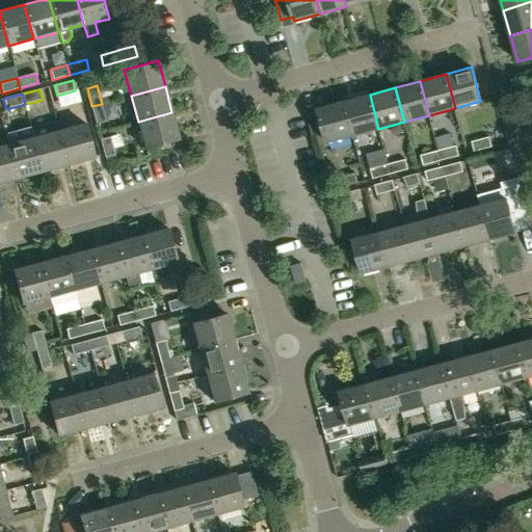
[(378,129),(370,95),(344,101),(353,135),(378,129)]
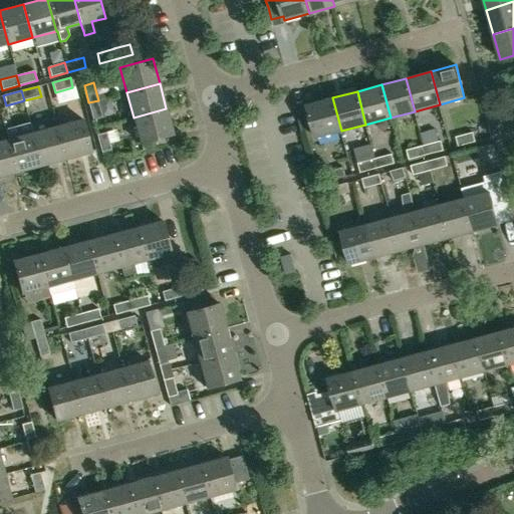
[(332,97),(306,104),(315,138),(341,131),(332,97)]
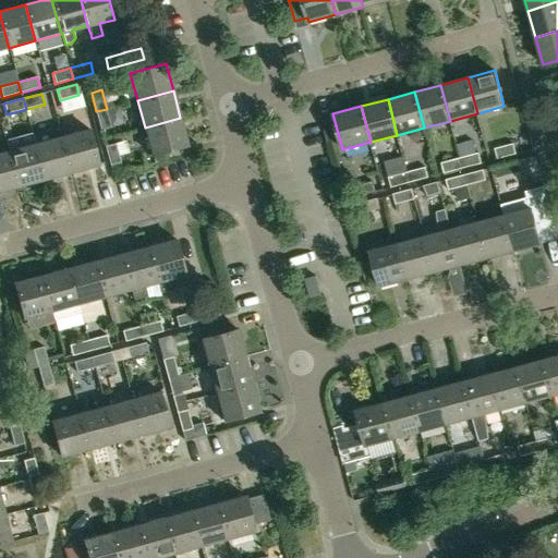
[(107,109),(96,111),(100,131),(111,128),(107,109)]
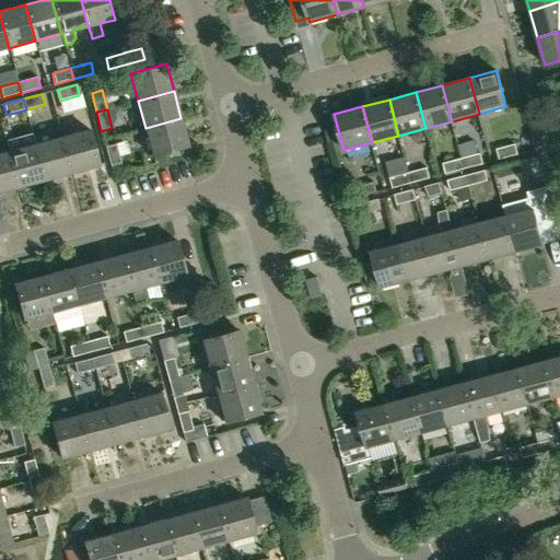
[(146,128),(152,155),(188,146),(181,118),(146,128)]
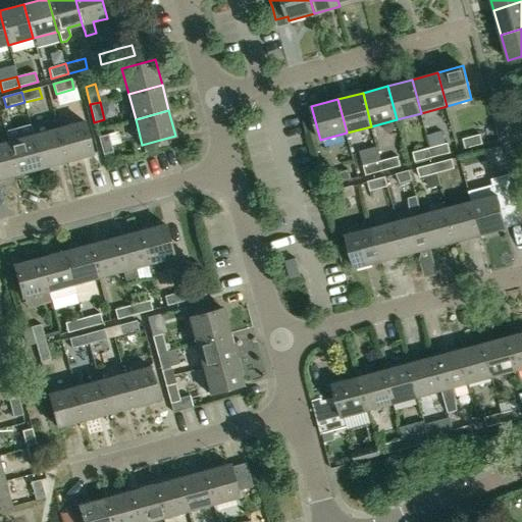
[(311,129),(310,116),(293,118),(295,132),(311,129)]
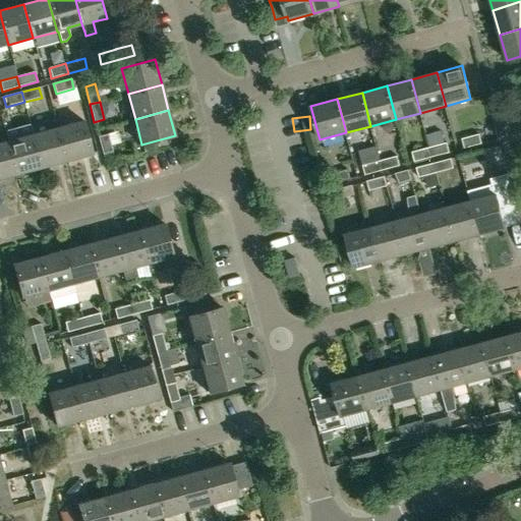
[(58,127),(67,161),(92,155),(82,121),(58,127)]
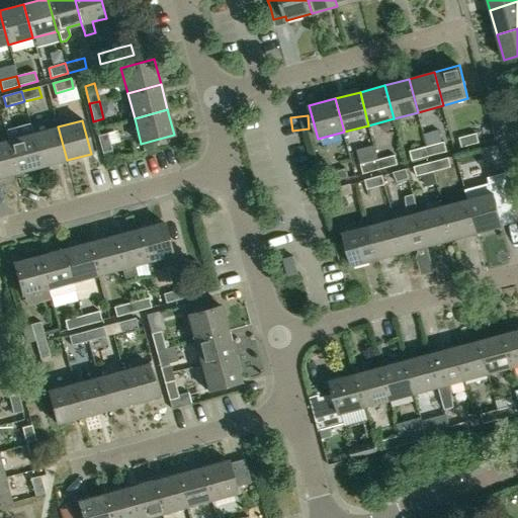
[(41,167),(32,134),(30,123),(5,131),(8,140),(17,173),(41,167)]
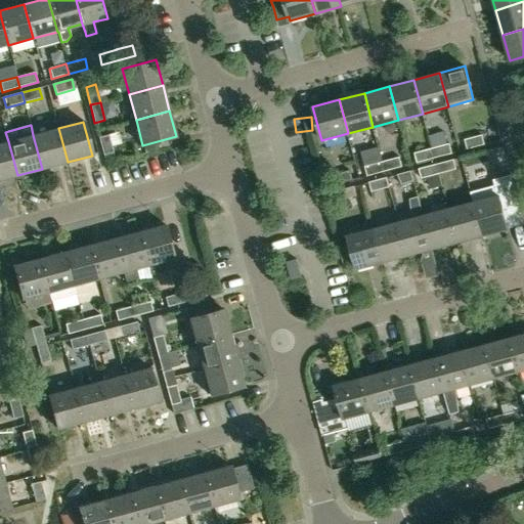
[(68,162),(58,128),(33,135),(42,169),(68,162)]
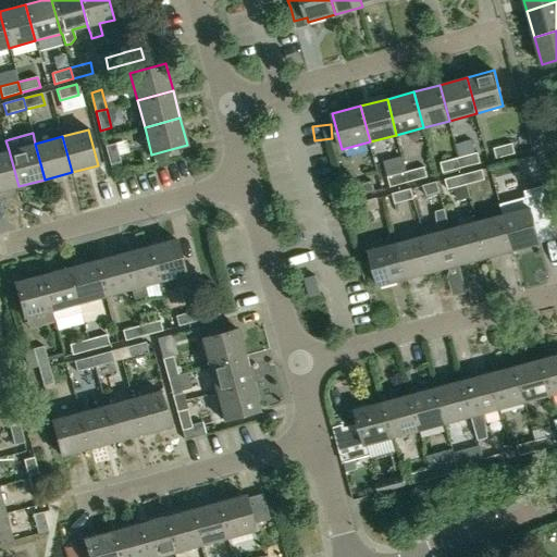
[(512,143),(493,148),(496,159),(516,153),(512,143)]
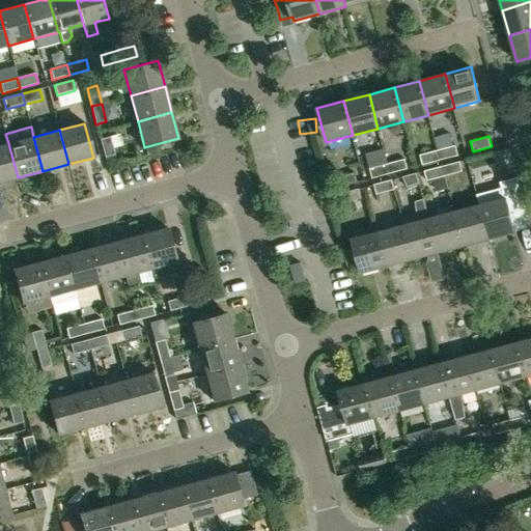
[(115,155),(110,137),(100,139),(105,157),(115,155)]
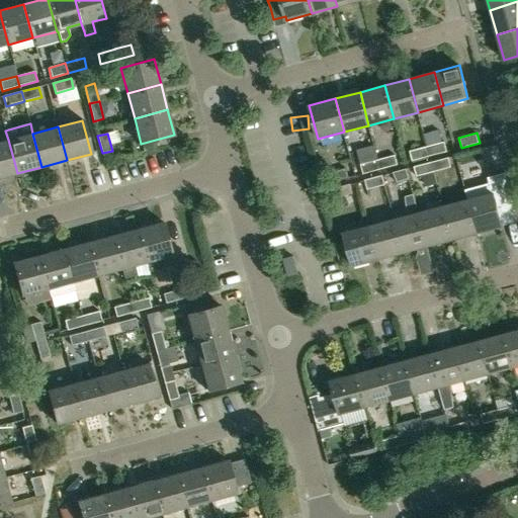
[(0,178),(17,173),(8,140),(0,142),(0,178)]
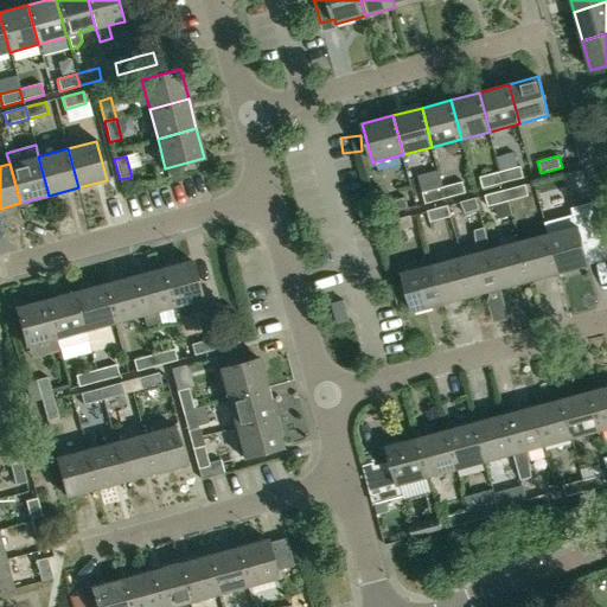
[(500,172),(504,183),(524,178),(521,166),(500,172)]
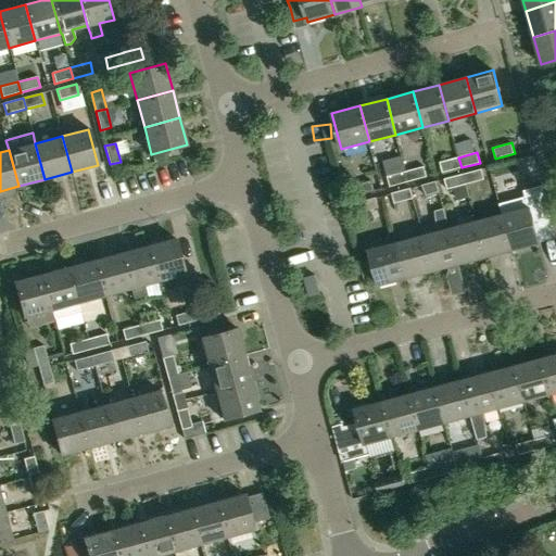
[(462,167),(458,158),(440,162),(442,173),(462,167)]
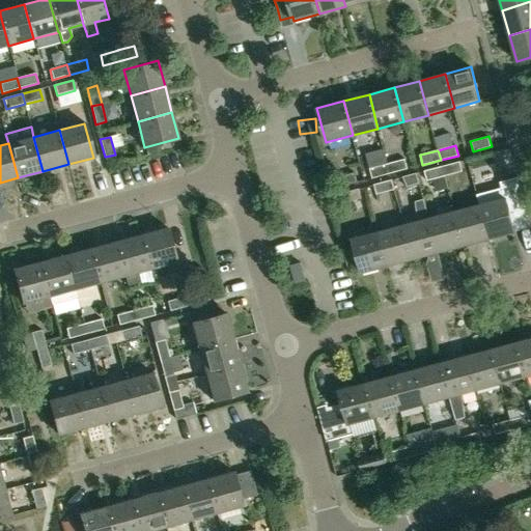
[(387,163),(390,174),(408,169),(404,159),(387,163)]
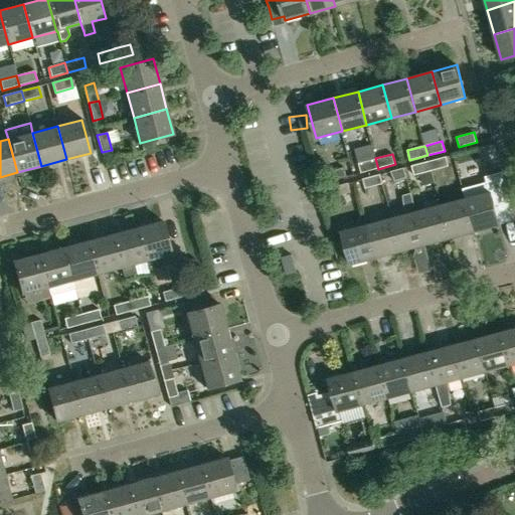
[(428,161),(432,171),(449,166),(446,156),(428,161)]
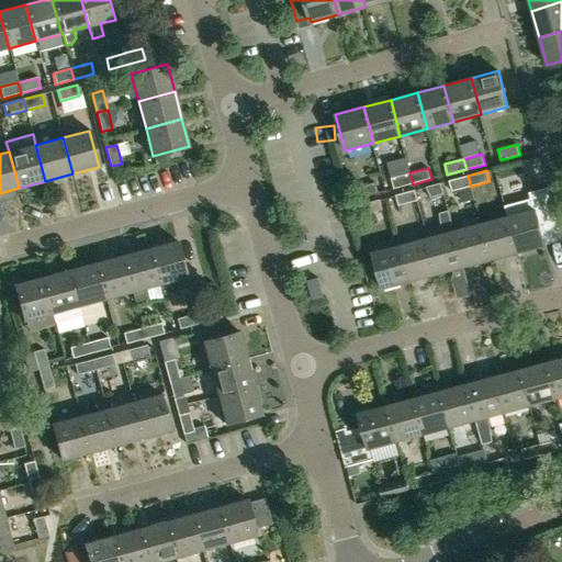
[(413,184),(409,172),(391,178),(394,189),(413,184)]
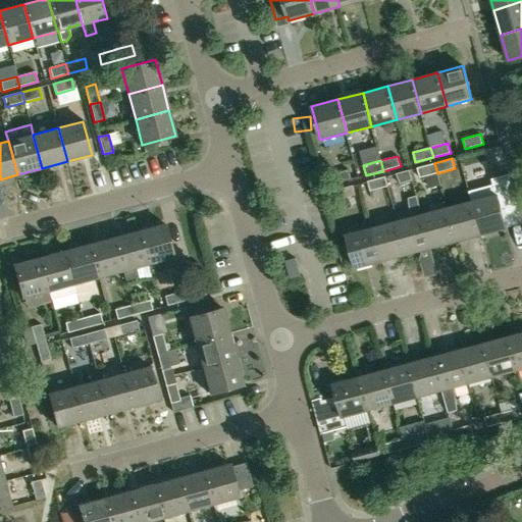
[(437,173),(434,163),(417,167),(419,177),(437,173)]
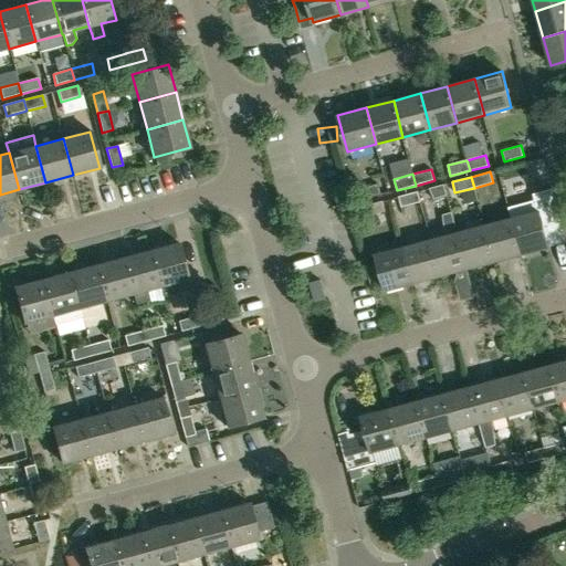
[(381,195),(378,184),(358,188),(362,199),(381,195)]
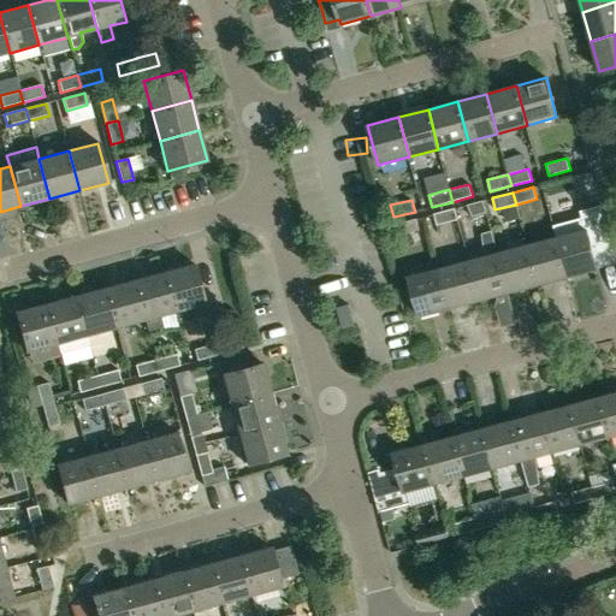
[(472,217),(487,213),(484,200),(467,205),(472,217)]
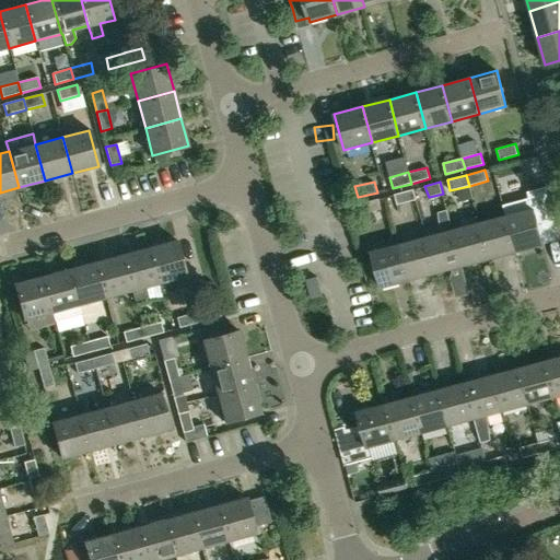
[(503,203),(505,214),(516,253),(544,245),(540,233),(557,229),(546,186),(527,190),(529,197),(503,203)]
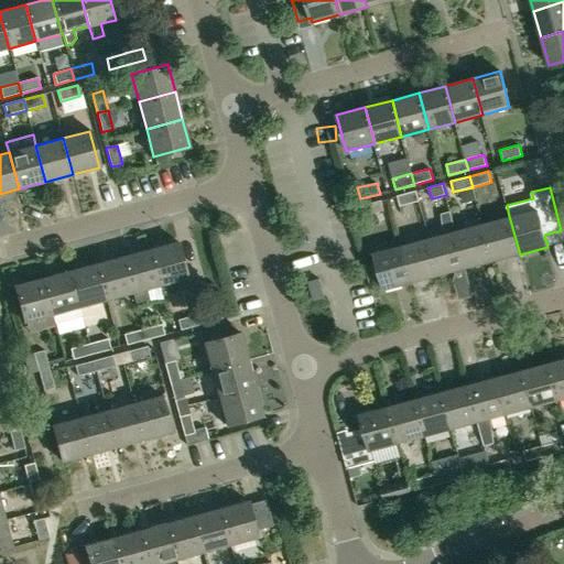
[(416,191),(397,195),(400,206),(420,202),(416,191)]
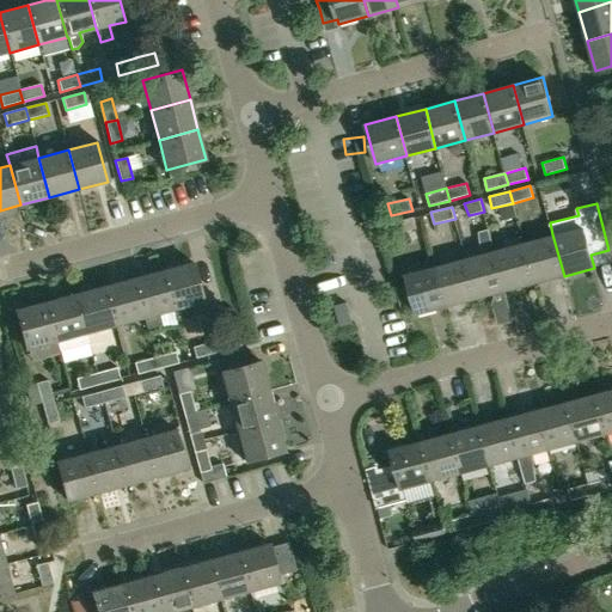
[(416,228),(414,218),(392,222),(396,234),(416,228)]
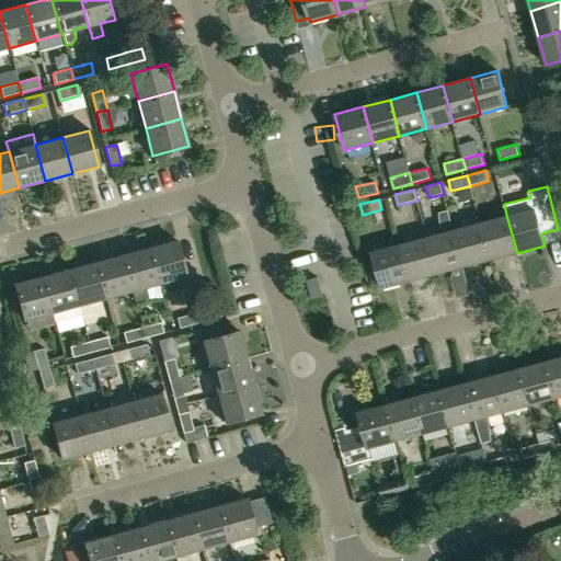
[(424,229),(426,237),(436,275),(464,267),(453,229),(448,210),(438,213),(439,226),(424,229)]
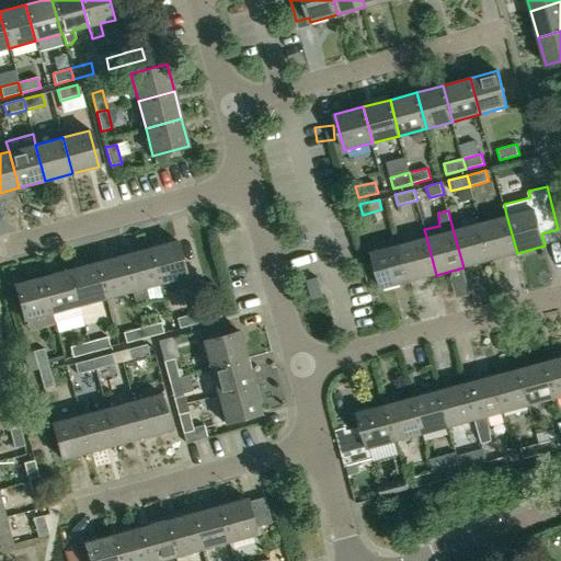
[(480,222),(490,261),(517,253),(506,215),(480,222)]
